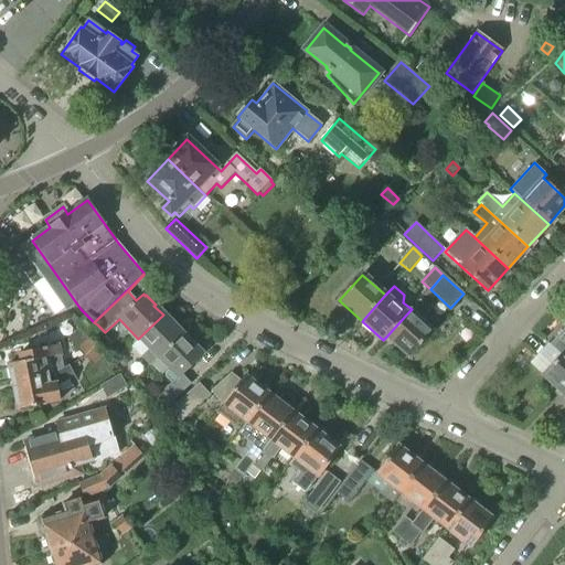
[(408,312),(386,337),(409,356),(433,331),(423,321),(432,310),(419,300),(412,309),(411,310),(408,312)]
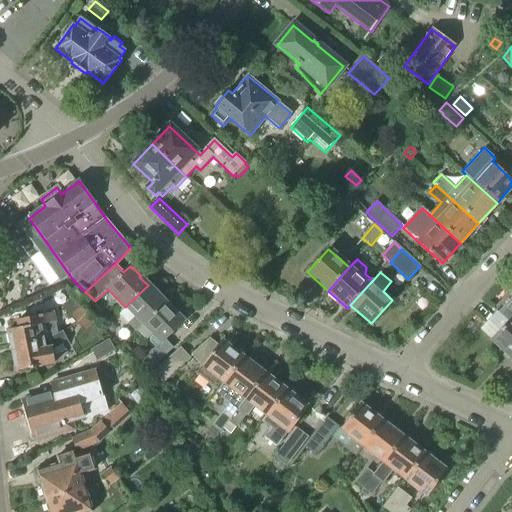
[(88,294),(85,292),(78,285),(69,295),(78,304),(88,294)]
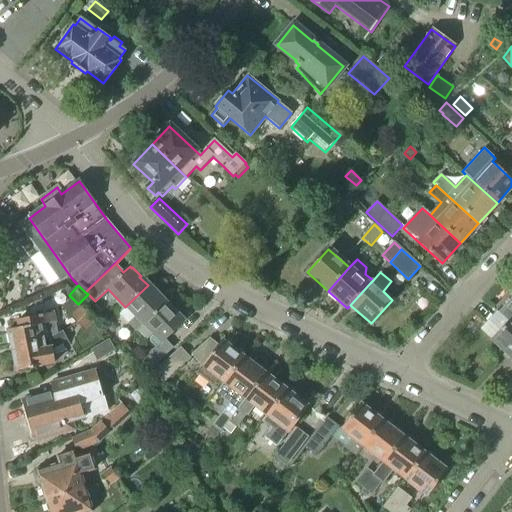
[(143,325),(166,304),(158,295),(159,294),(150,285),(149,286),(148,285),(125,307),(118,314),(136,332),(143,325)]
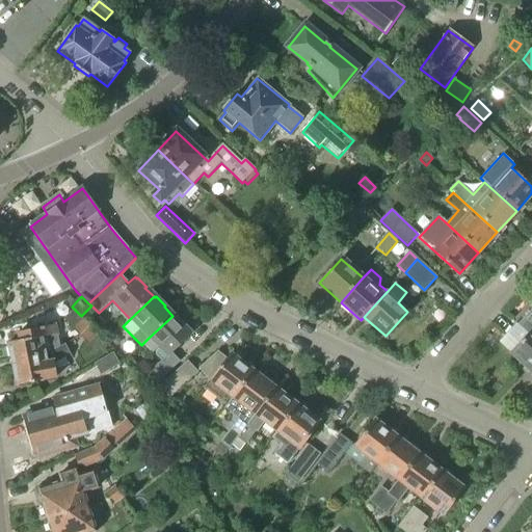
[(63,319),(73,328),(82,318),(74,310),(63,319)]
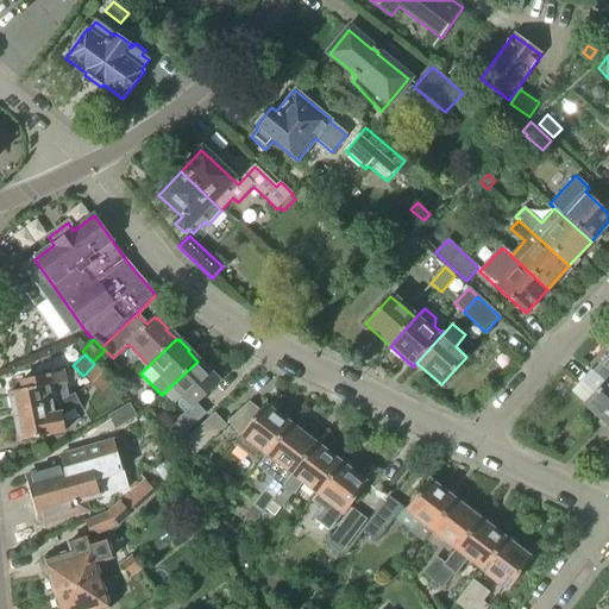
[(608,355),(594,372),(606,382),(584,406),(608,426),(608,425),(608,355)]
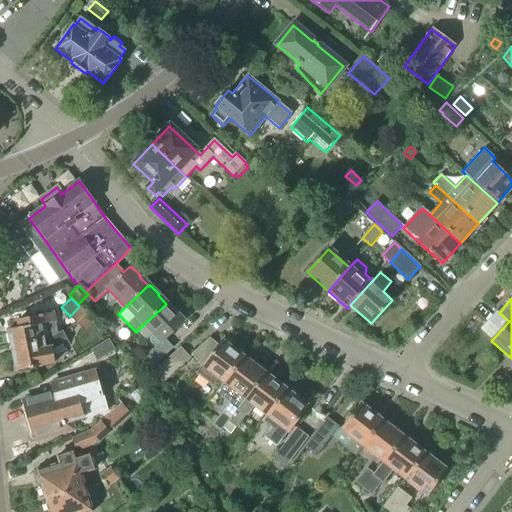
[(166,304),(143,325),(153,336),(150,339),(150,343),(155,348),(148,355),(156,364),(173,348),(164,340),(184,321),(176,313),(177,312),(169,304),(167,305),(166,304)]
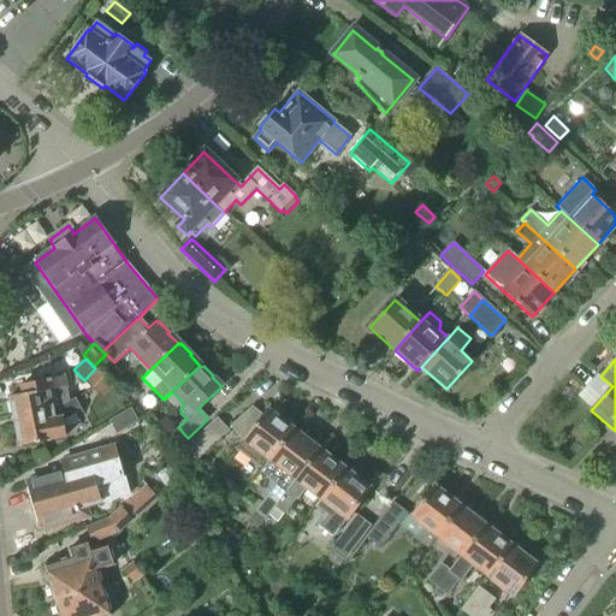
[(84,380),(93,390),(105,378),(95,368),(84,380)]
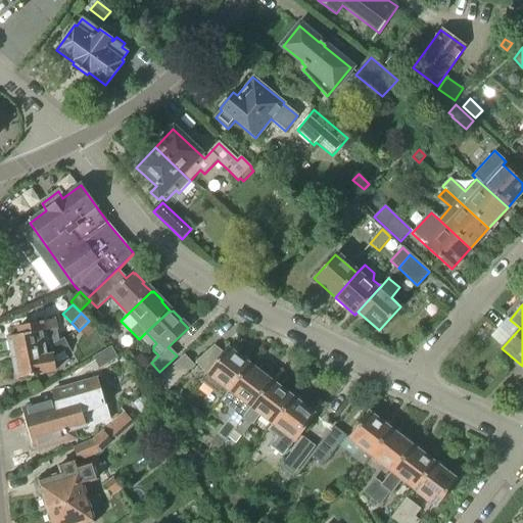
[(45,347),(51,346),(58,342),(55,330),(53,320),(19,327),(21,335),(9,337),(12,353),(45,347)]
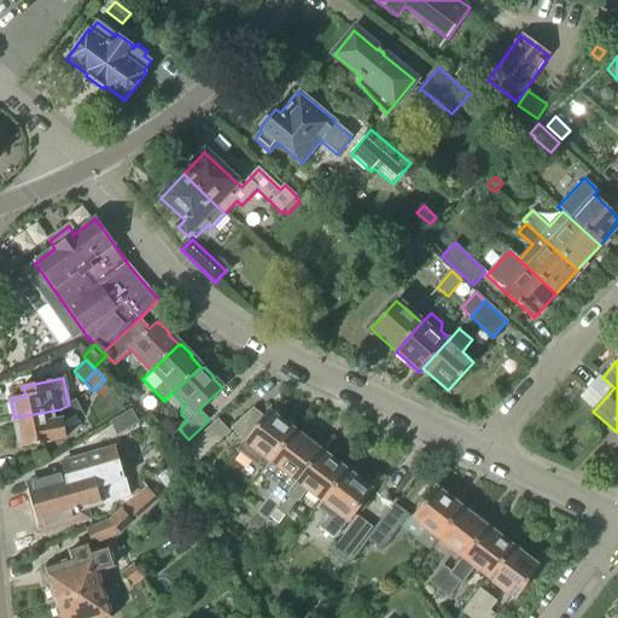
[(93,391),(103,401),(115,389),(105,379),(93,391)]
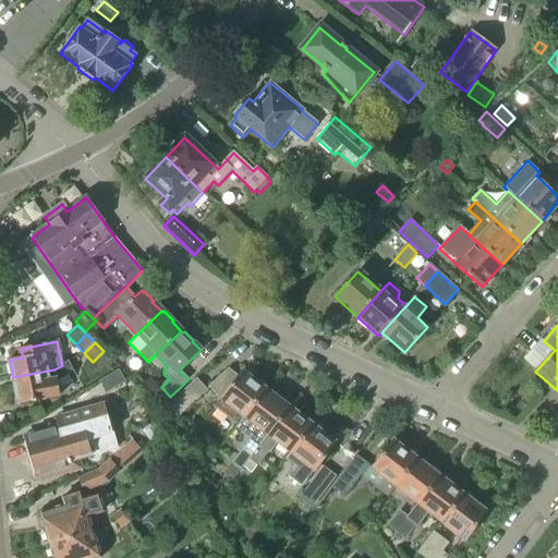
[(48,371),(13,377),(19,404),(60,396),(57,381),(74,373),(68,362),(62,365),(55,370),(48,371)]
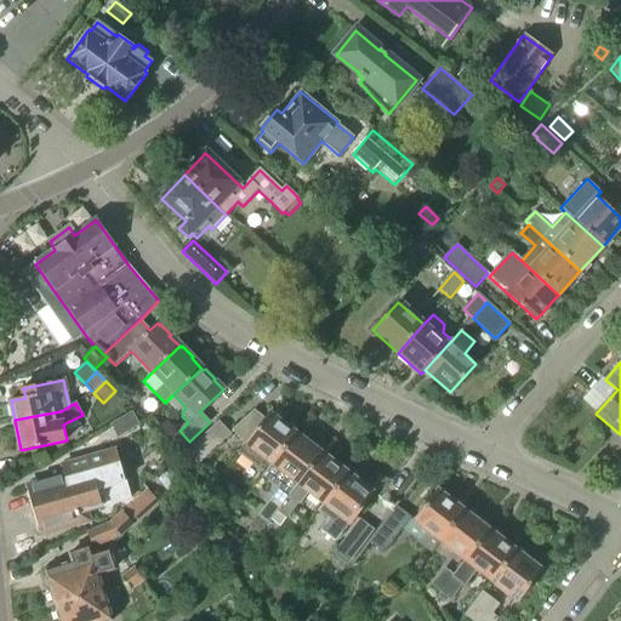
[(269,414),(265,420),(255,412),(233,432),(244,445),(238,454),(265,474),(265,473),(295,433),(269,414)]
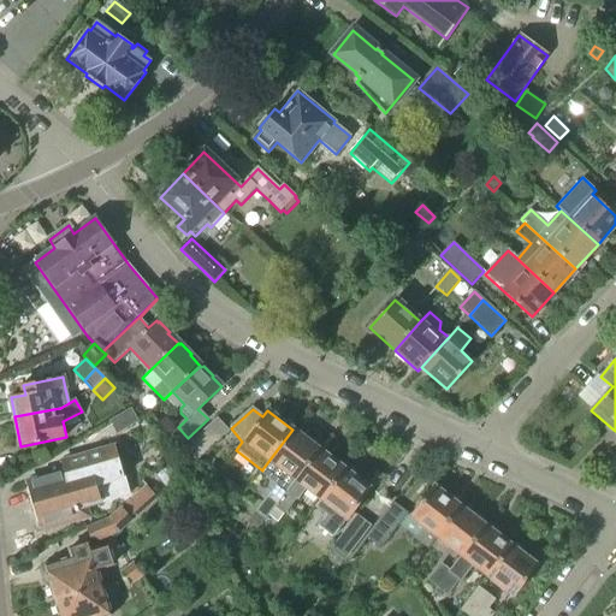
[(136,425),(129,412),(106,424),(114,437),(136,425)]
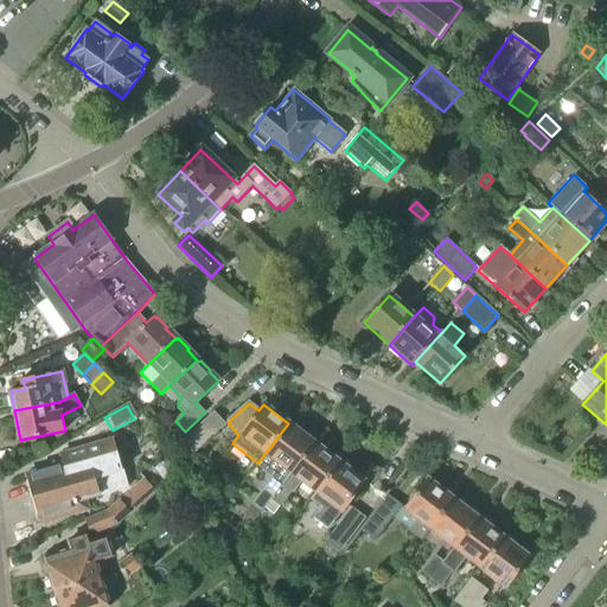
[(213,414),(181,442),(192,455),(225,426),(213,414)]
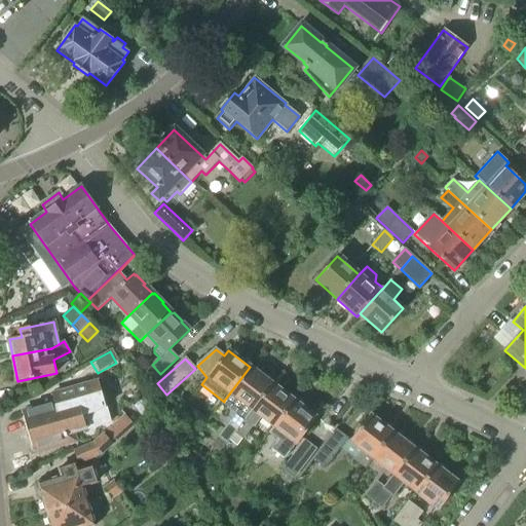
[(152,365),(141,375),(152,386),(153,386),(157,383),(164,378),(160,374),(152,365)]
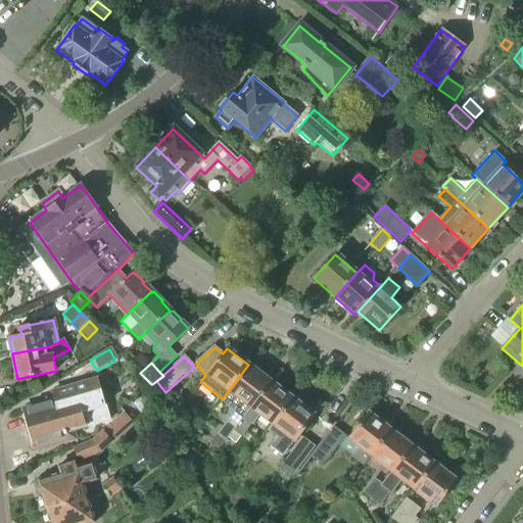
[(232,430),(244,416),(250,408),(271,381),(248,365),(223,398),(223,399),(221,401),(235,412),(225,425),(232,430)]
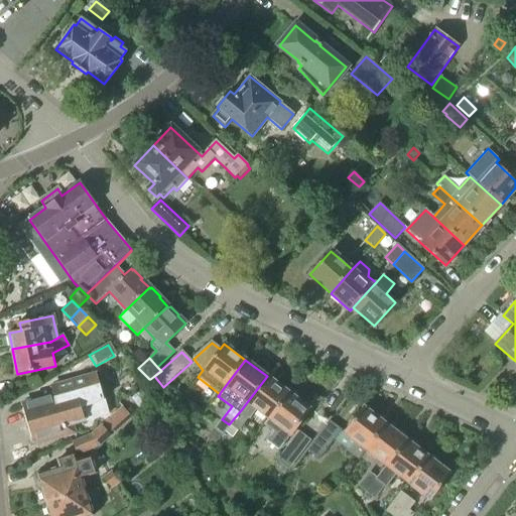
[(67,432),(65,427),(109,414),(97,374),(92,376),(91,373),(57,383),(58,386),(50,388),(53,396),(23,404),(34,442),(36,441),(37,444),(48,441),(47,438),(67,432)]
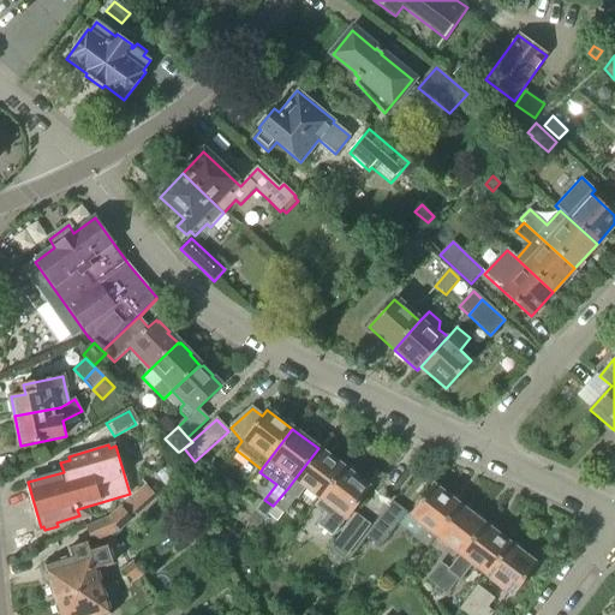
[(298,500),(306,489),(320,499),(344,467),(318,448),(294,479),(294,481),(287,489),(273,506),(282,513),(284,514),(296,499),(298,500)]
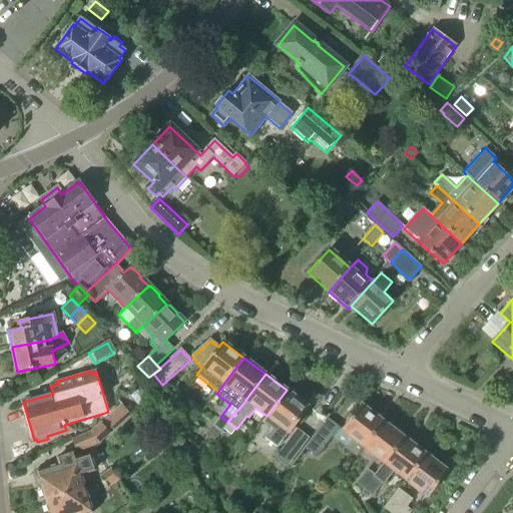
[(272,430),(265,438),(278,448),(309,406),(287,390),(267,416),(263,423),(272,430)]
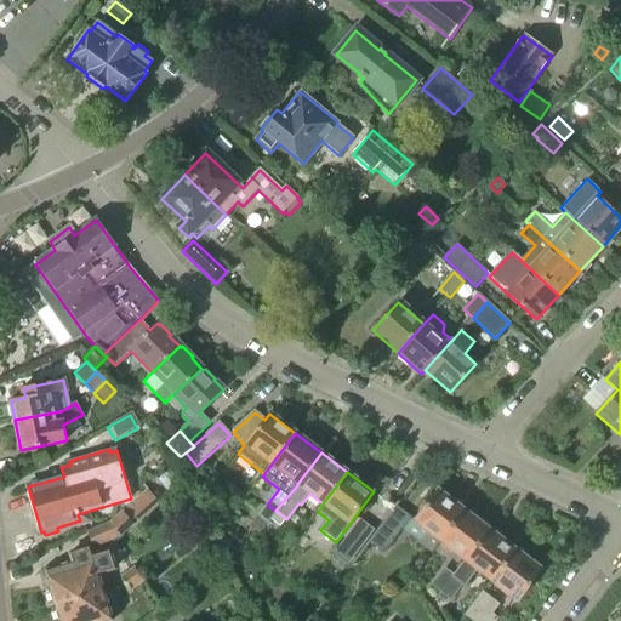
[(438,490),(414,522),(429,534),(420,545),(431,553),(465,510),(438,490)]
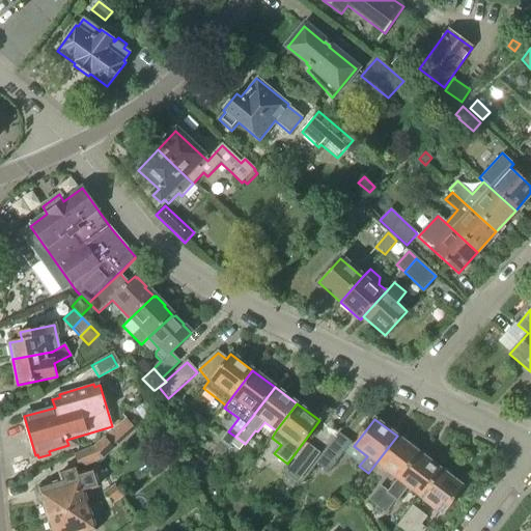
[(113,431),(95,447),(76,455),(81,468),(101,459),(120,441),(131,434),(123,423),(113,431)]
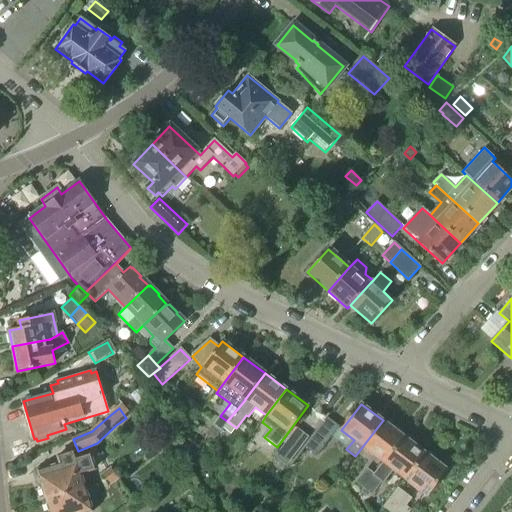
[(327,419),(305,448),(316,456),(338,427),(327,419)]
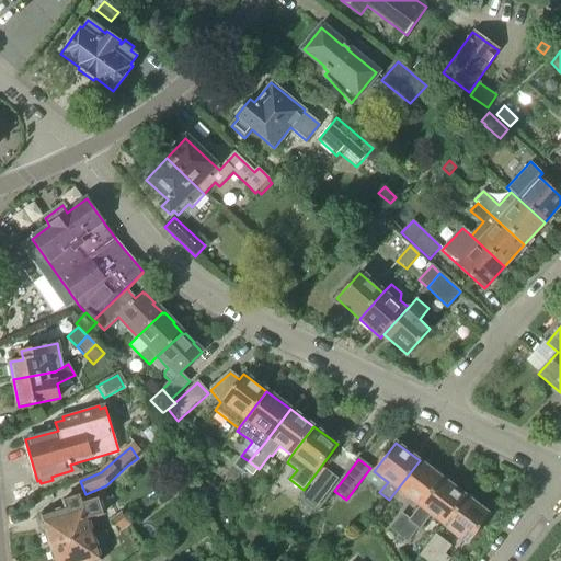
[(420,460),(398,490),(421,507),(443,478),(420,460)]
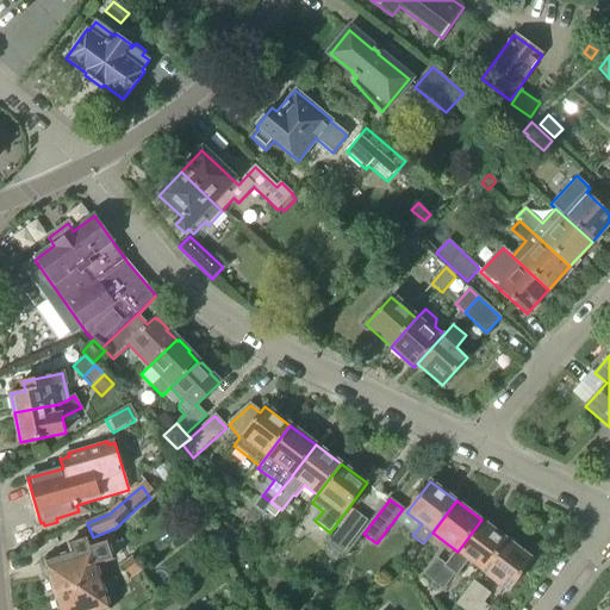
[(271,502),(265,510),(273,517),(280,509),(271,502)]
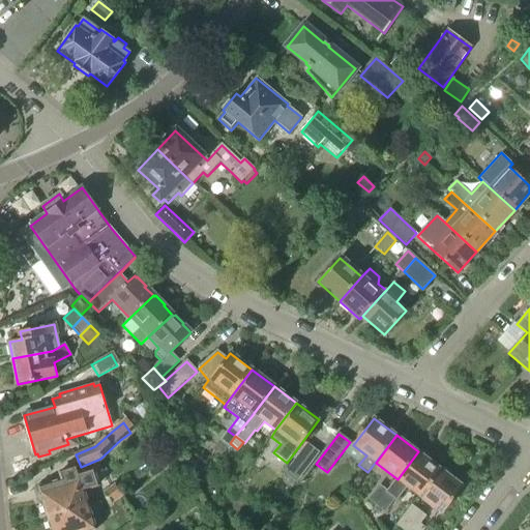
[(219,441),(213,449),(221,454),(227,446),(219,441)]
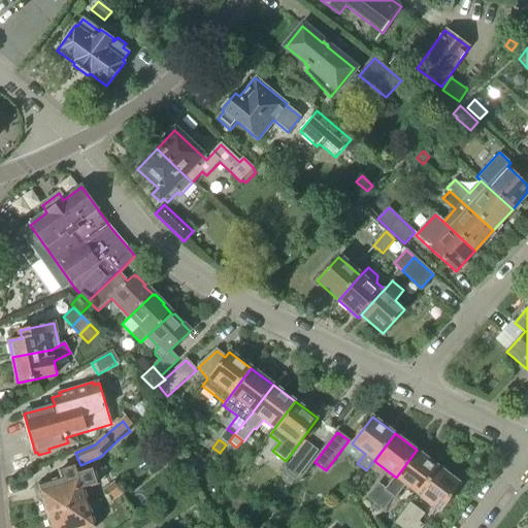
[(306,442),(284,472),(295,481),(318,452),(306,442)]
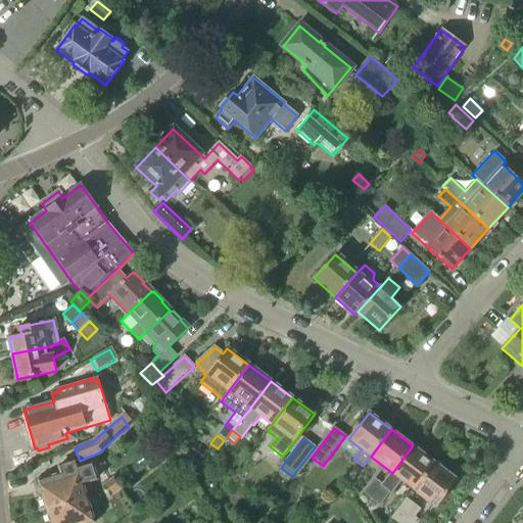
[(378,505),(380,507),(390,493),(391,494),(402,480),(415,489),(435,463),(413,445),(392,473),(383,485),(372,501),(369,504),(375,508),(378,505)]
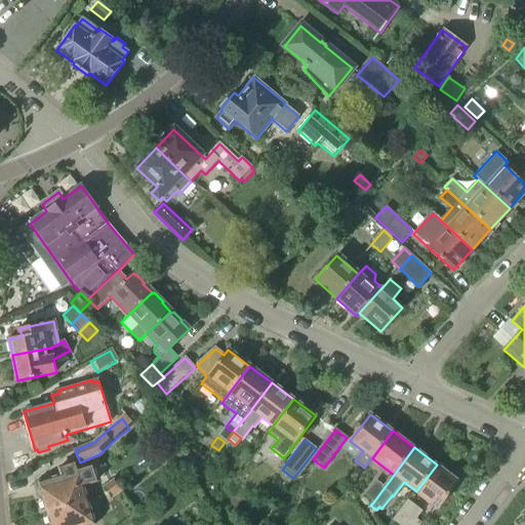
[(47,510),(48,511),(86,499),(82,487),(99,483),(94,465),(77,470),(75,462),(59,468),(62,475),(39,483),(44,499),(43,502),(44,509),(47,510)]
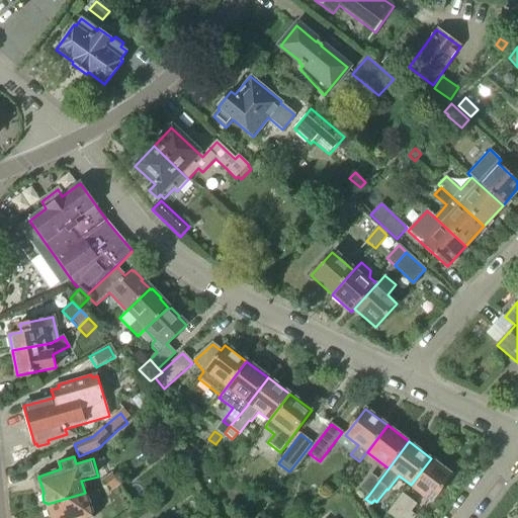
[(431,458),(411,485),(432,501),(452,475),(431,458)]
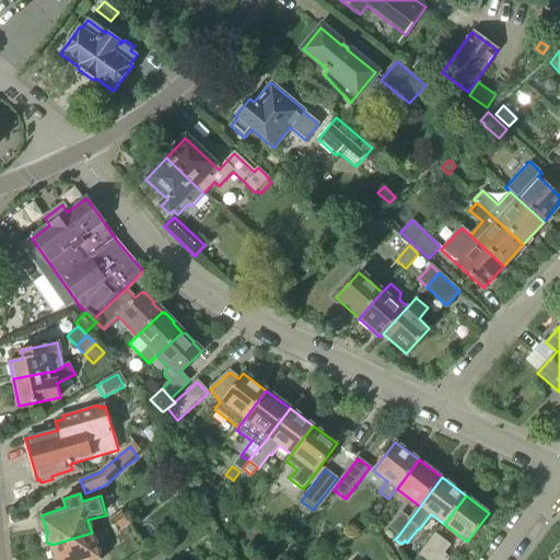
[(109,520),(118,533),(130,524),(120,512),(109,520)]
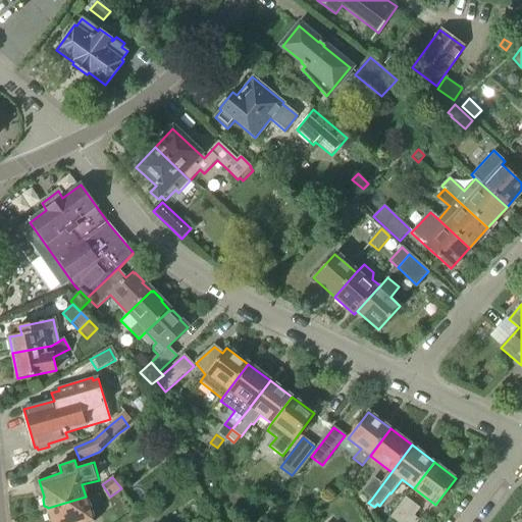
[(362,492),(371,500),(382,484),(373,477),(362,492)]
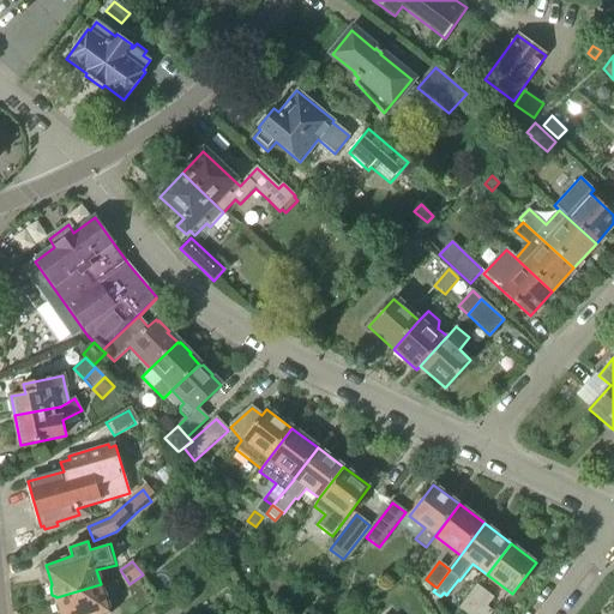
[(101,584),(56,597),(58,602),(55,606),(58,613),(60,613),(101,613),(109,612),(101,584)]
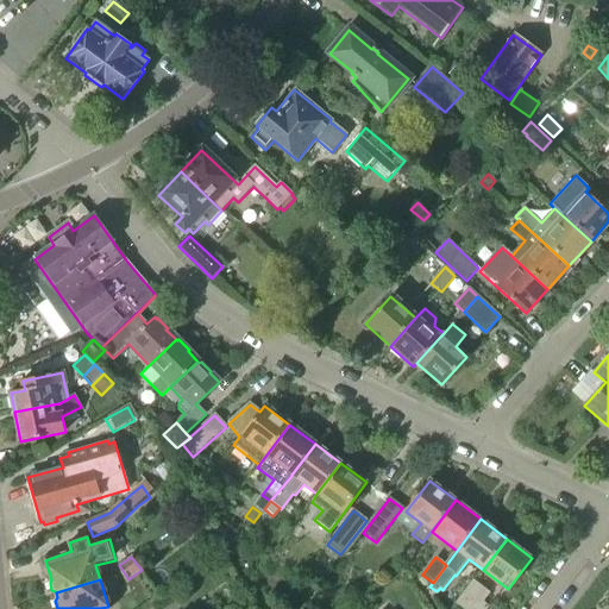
[(490,594),(473,581),(456,604),(462,608),(488,608),(490,607),(484,603),(490,594)]
